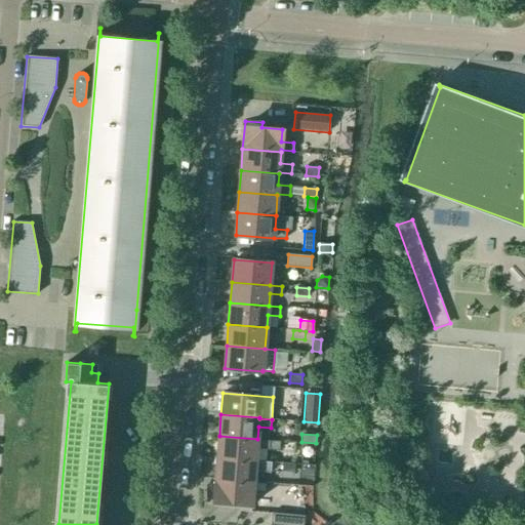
[(257,440),(257,439),(219,436),(217,457),(255,460),(256,448),(269,449),(270,441),(257,440)]
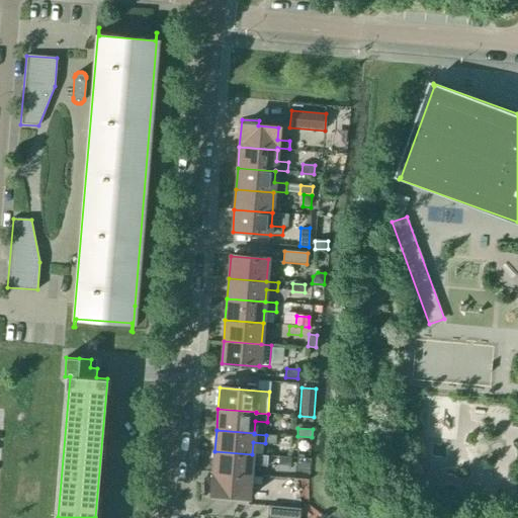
[(252,454),(214,451),(212,472),(251,476),(251,464),(267,465),(267,456),(252,454)]
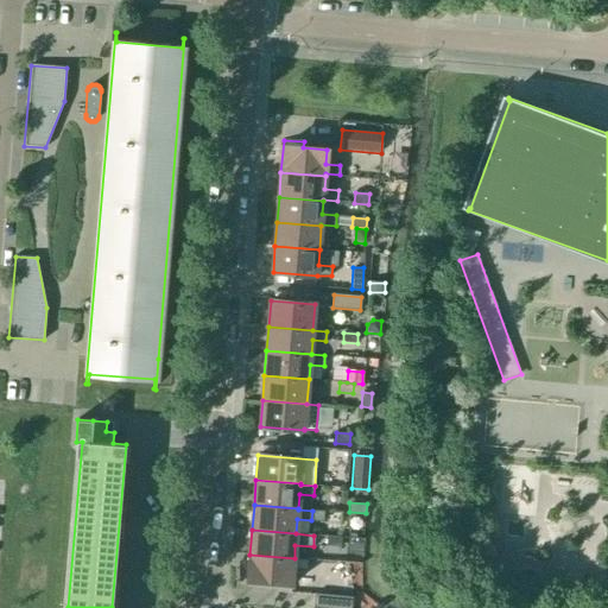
[(341,548),(341,537),(327,536),(325,546),(341,548)]
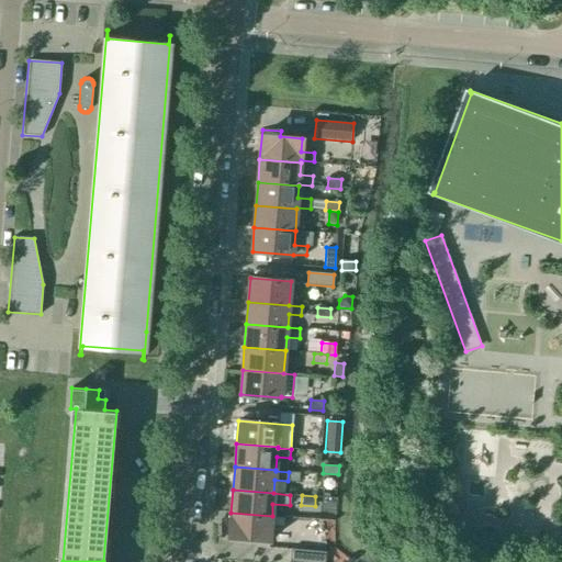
[(272,516),(231,513),(228,542),(247,543),(247,538),(270,540),(271,526),(284,527),(284,517),(272,516)]
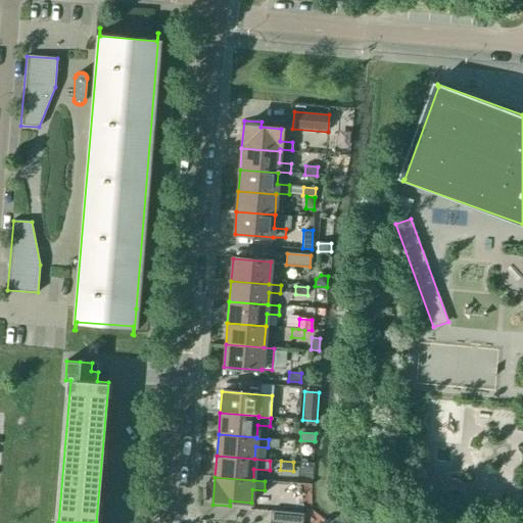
[(270,522),(302,522),(303,514),(271,511),(271,517),(270,522)]
